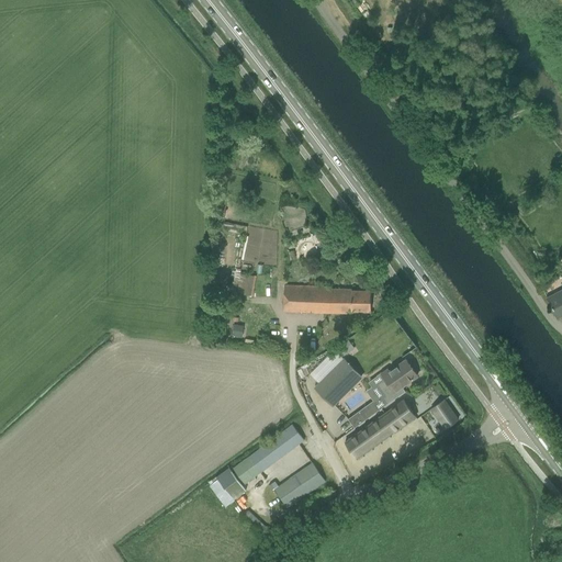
[(244,233),(245,225),(228,223),(228,231),(244,233)]
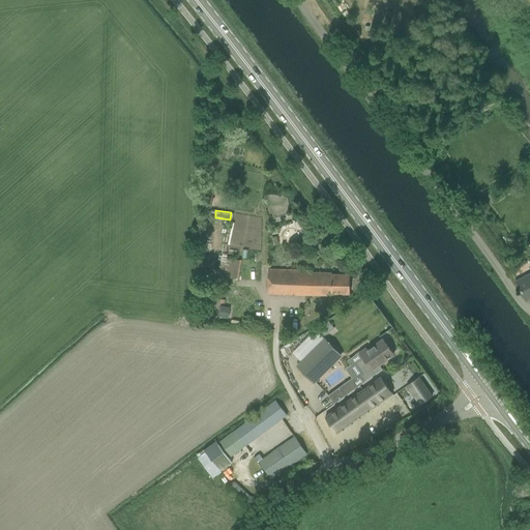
[(219,276),(240,277),(240,258),(221,257),(219,276)]
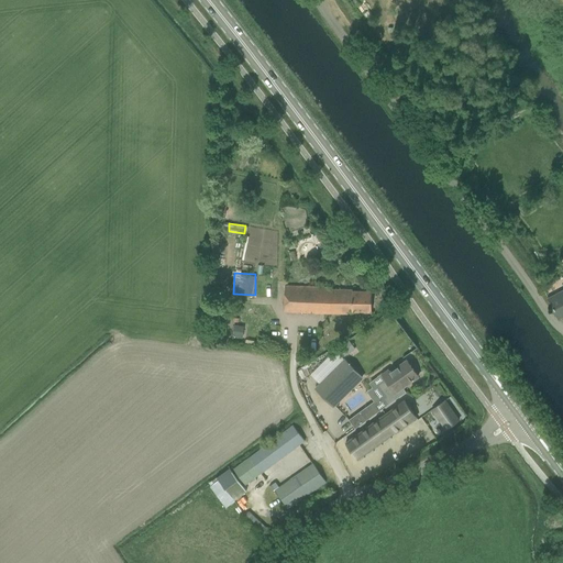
[(351,311),(352,311),(371,312),(372,291),(352,290),(352,289),(329,289),(329,287),(285,286),(284,311),(350,313),(351,311)]
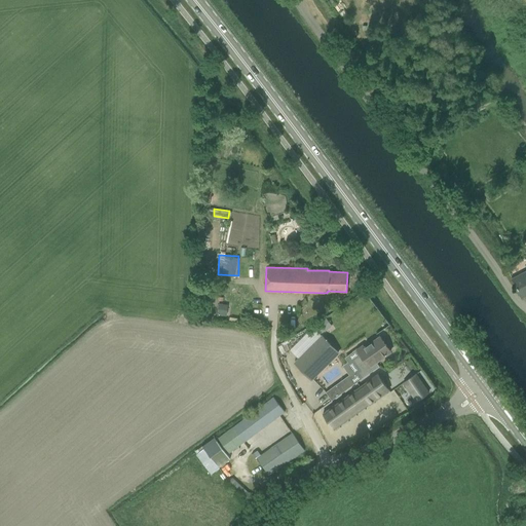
[(525,271),(512,278),(522,298),(525,295),(525,271)]
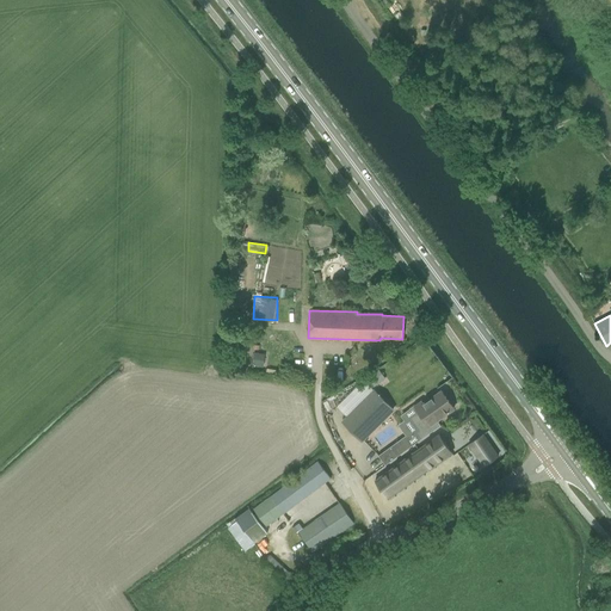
[(263,366),(264,355),(254,353),(253,365),(263,366)]
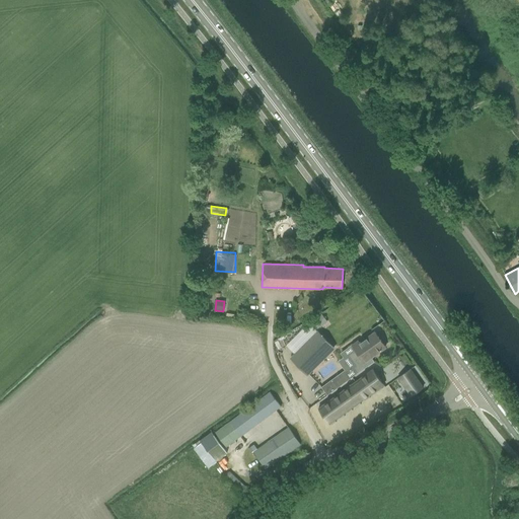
[(317,328),(326,321),(321,313),(311,320),(317,328)]
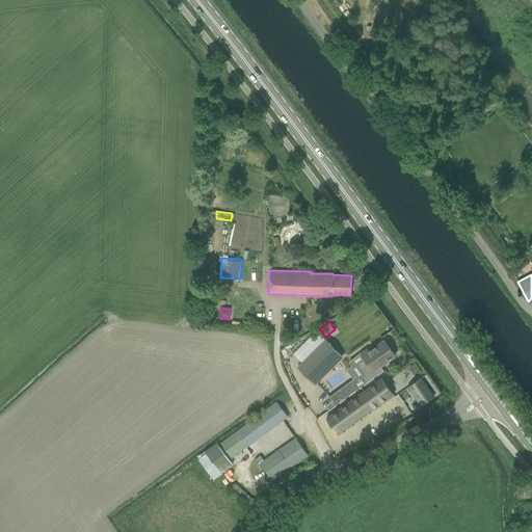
[(326,340),(298,368),(315,383),(342,356),(326,340)]
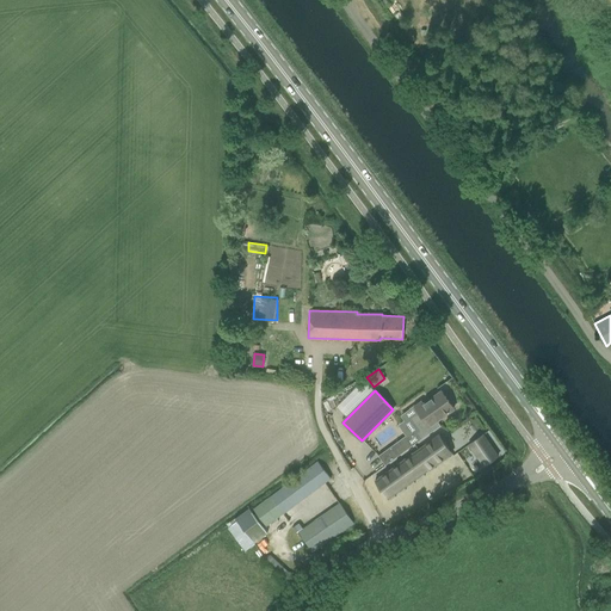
[(442,392),(432,399),(417,409),(418,411),(409,418),(418,429),(413,432),(419,439),(440,424),(438,421),(443,417),(454,408),(442,392)]
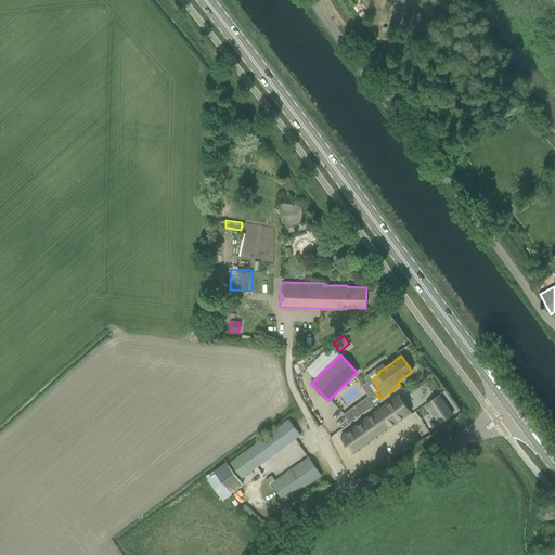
[(398,395),(340,436),(352,453),(410,412),(398,395)]
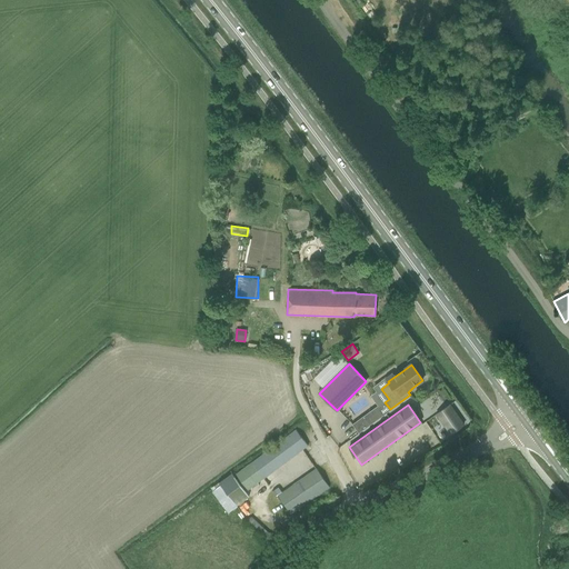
[(449,405),(437,413),(450,435),(463,425),(449,405)]
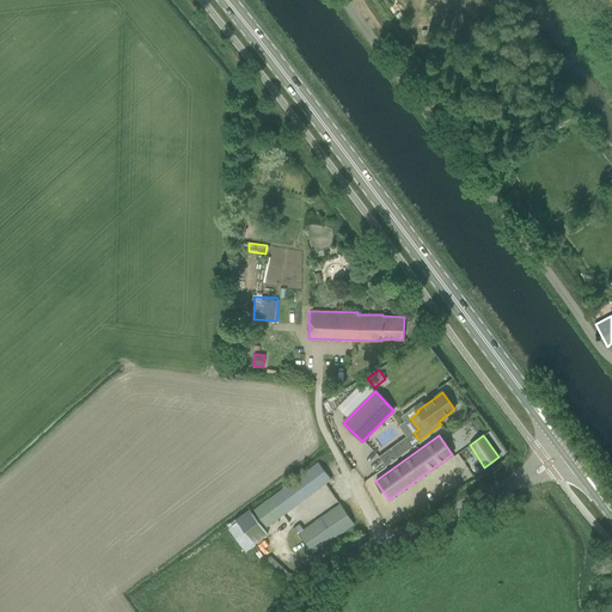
[(399,441),(379,457),(385,466),(405,451),(399,441)]
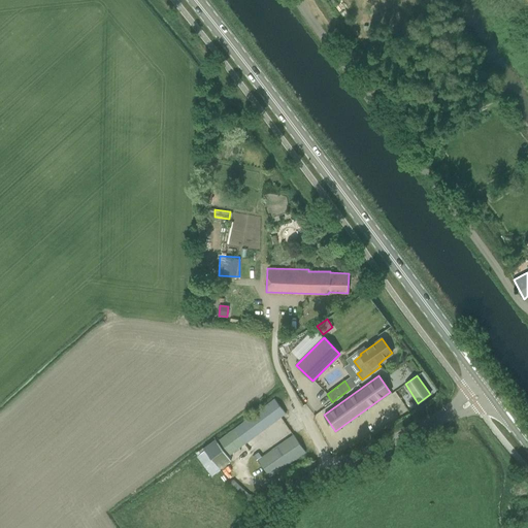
[(219,439),(219,440),(230,455),(245,443),(281,417),(286,414),(275,398),(267,404),(219,439)]
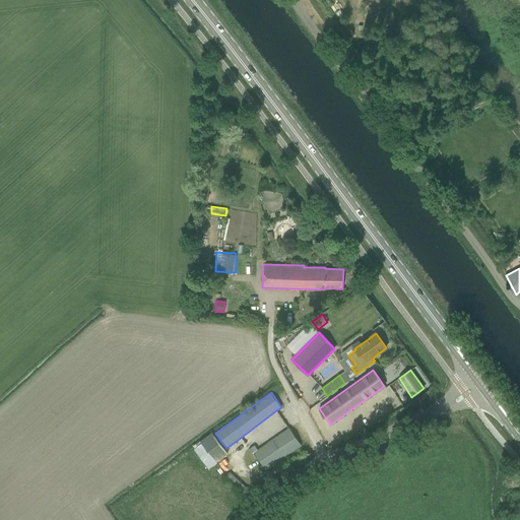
[(253,445),(249,448),(252,453),(253,452),(254,453),(265,469),(301,445),(289,429),(288,428),(256,450),(253,445)]
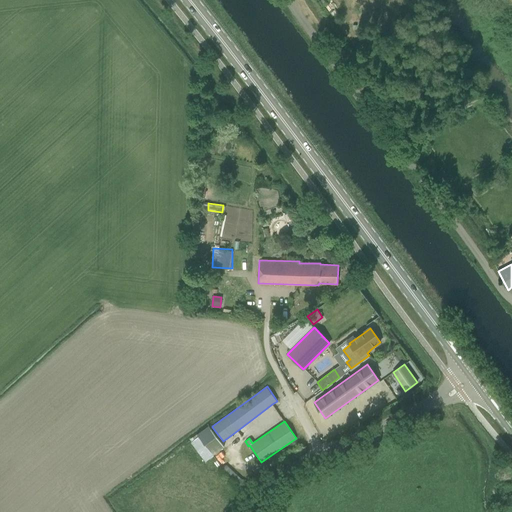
[(198,437),(191,442),(205,461),(212,455),(224,447),(208,426),(196,434),(198,437)]
